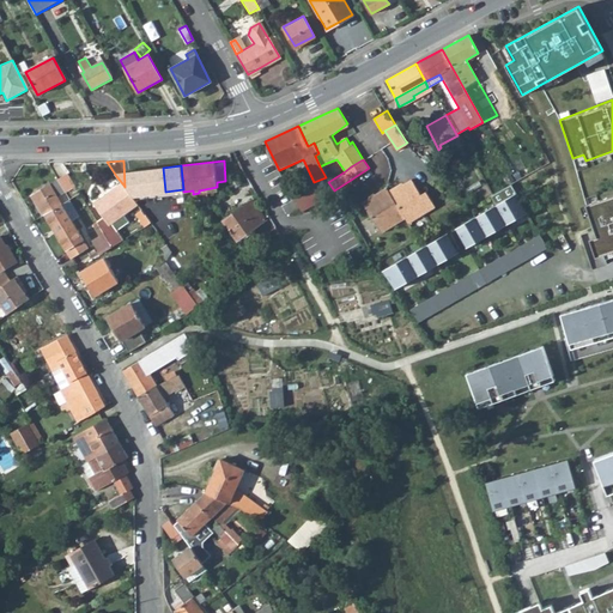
[(140,171),(139,168),(127,169),(127,186),(133,193),(134,193),(143,193),(143,194),(165,192),(163,168),(140,171)]
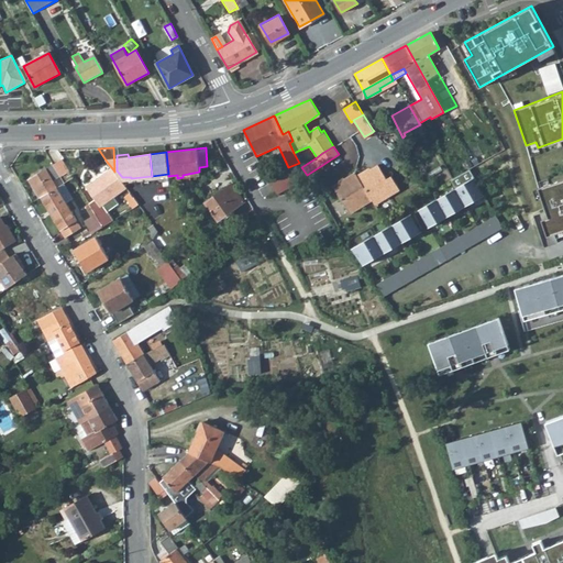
[(62,161),(54,166),(61,176),(61,177),(68,172),(62,161)]
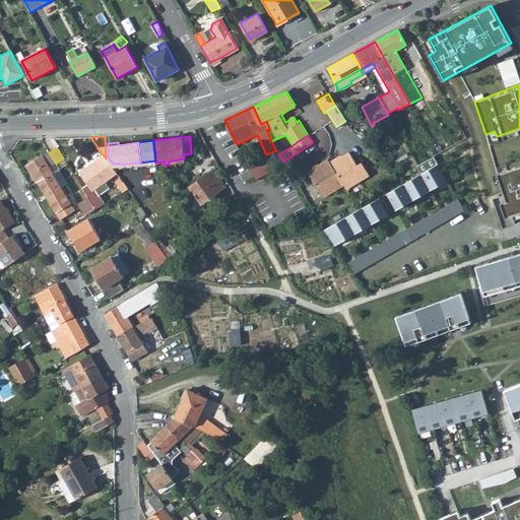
[(203,148),(197,153),(201,158),(207,153),(203,148)]
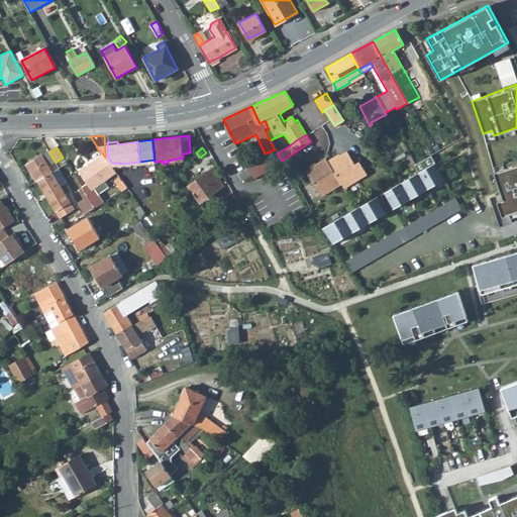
[(347,149),(329,161),(342,183),(344,188),(369,173),(360,160),(355,163),(347,149)]
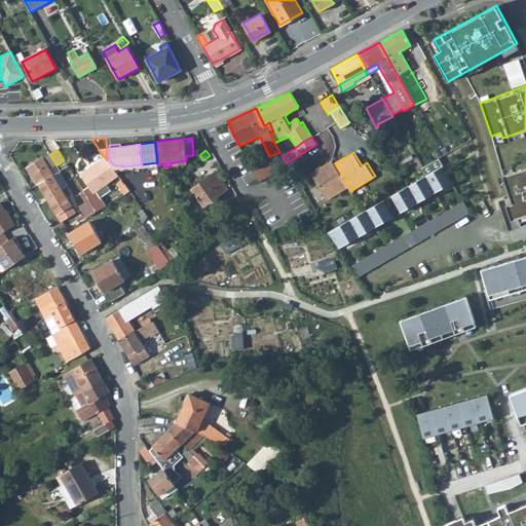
[(301,154),(287,163),(288,166),(303,156),(301,154)]
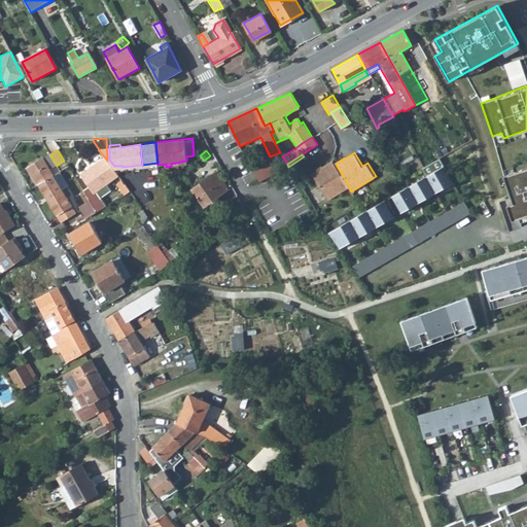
[(42,157),(26,168),(37,185),(38,184),(54,175),(50,169),(57,165),(50,155),(42,157)]
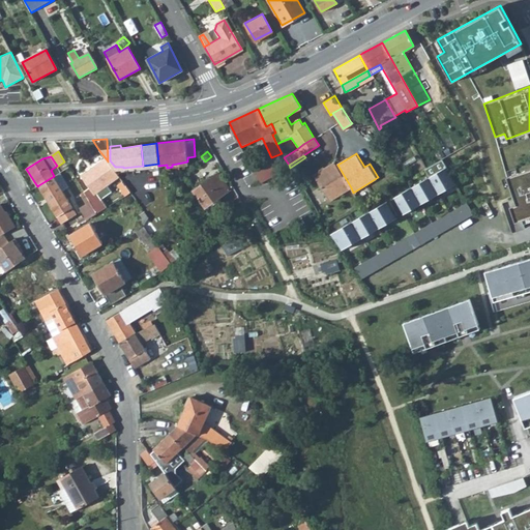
[(107,206),(96,193),(118,177),(108,162),(106,158),(80,176),(89,187),(84,192),(90,202),(96,212),(107,206)]
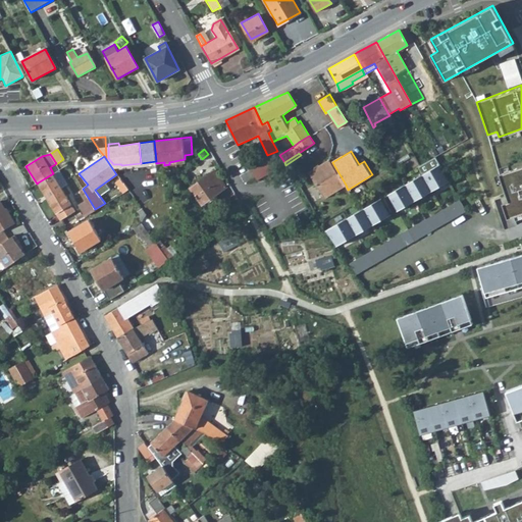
[(329,159),(309,171),(325,197),(346,185),(332,162),(329,159)]
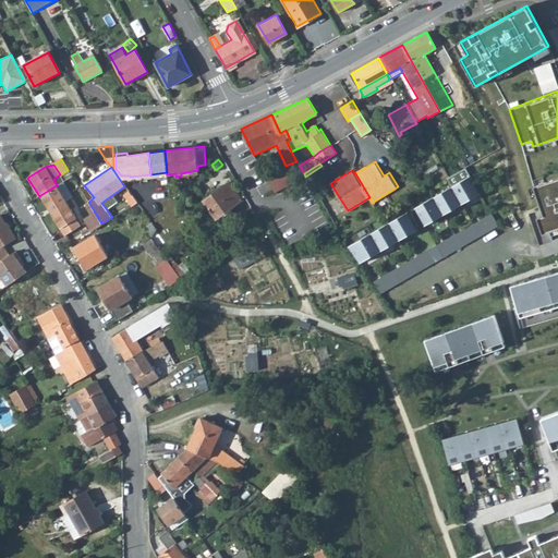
[(471,174),(415,207),(426,225),(481,192),(471,174)]
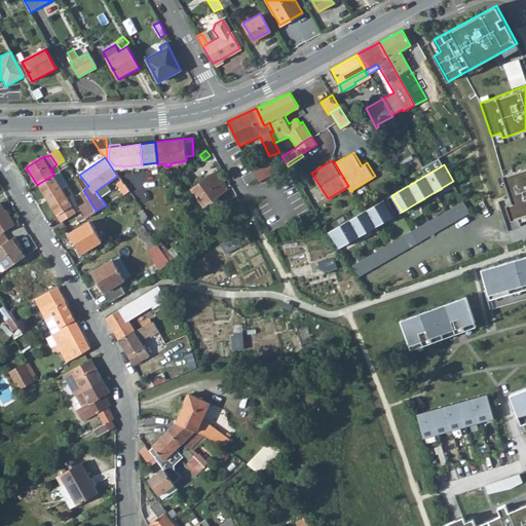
[(525,166),(502,175),(518,218),(525,214),(525,166)]
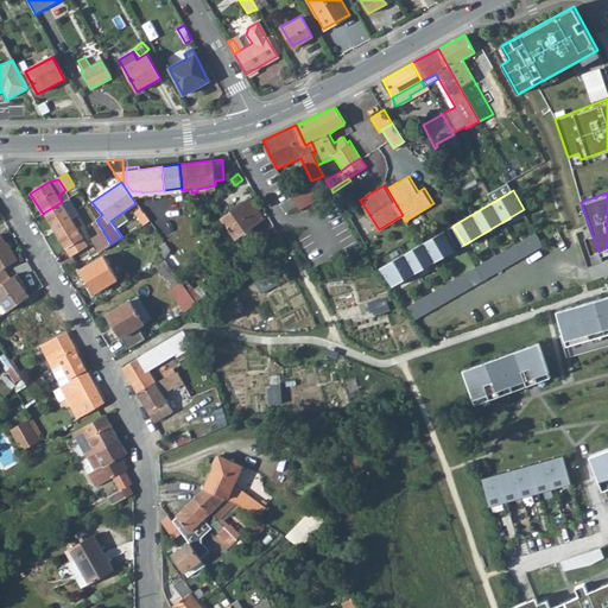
[(248,229),(264,219),(251,198),(221,219),(240,246),(253,238),(248,229)]
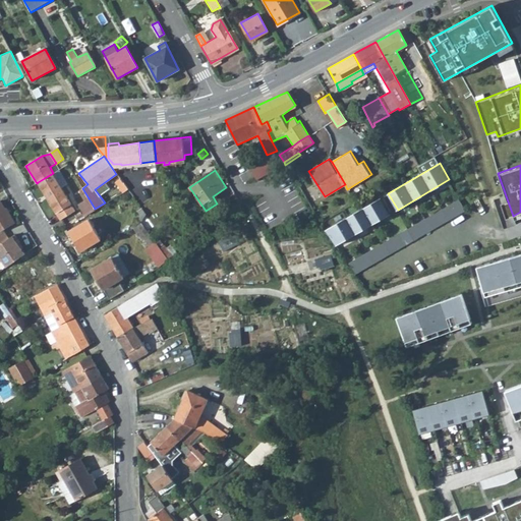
[(55,177),(53,173),(38,182),(61,220),(75,211),(66,195),(70,193),(65,186),(61,188),(55,177)]
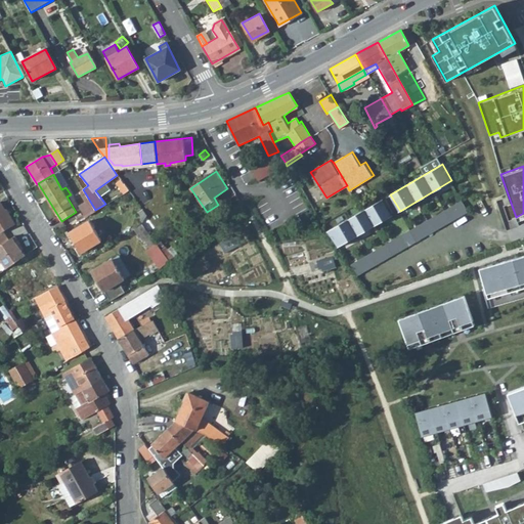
[(125,186),(129,190),(133,197),(137,192),(140,190),(128,174),(126,176),(120,179),(125,186)]
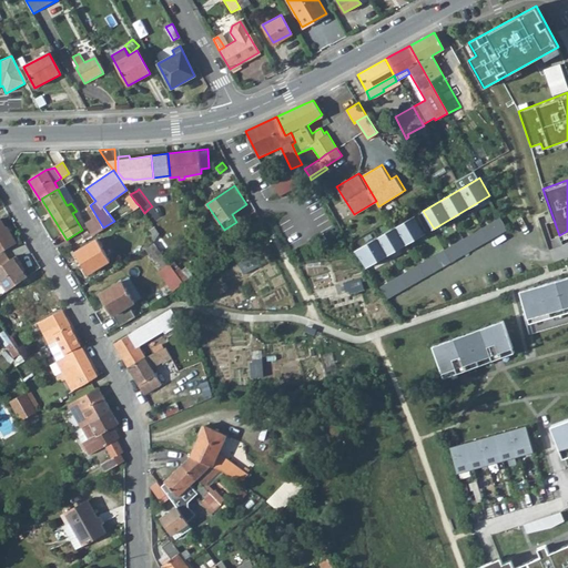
[(71,203),(64,191),(60,193),(67,205),(71,203)]
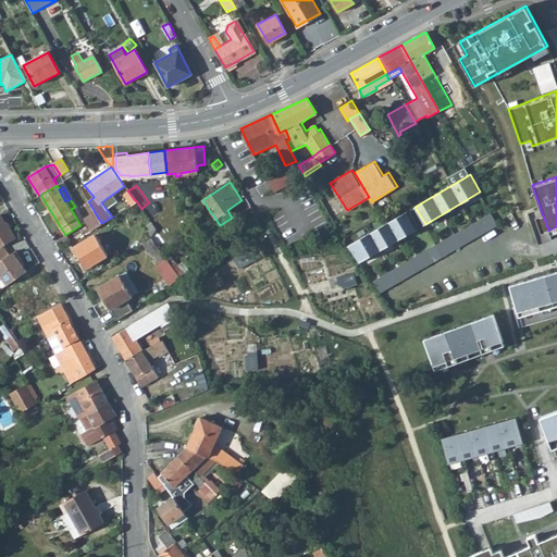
[(128,207),(137,202),(133,198),(126,202),(128,207)]
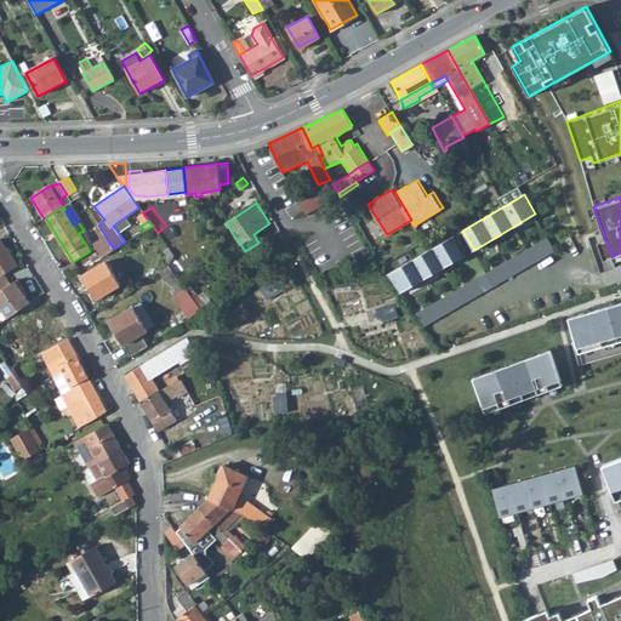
[(285,240),(279,231),(274,234),(280,245),(285,240)]
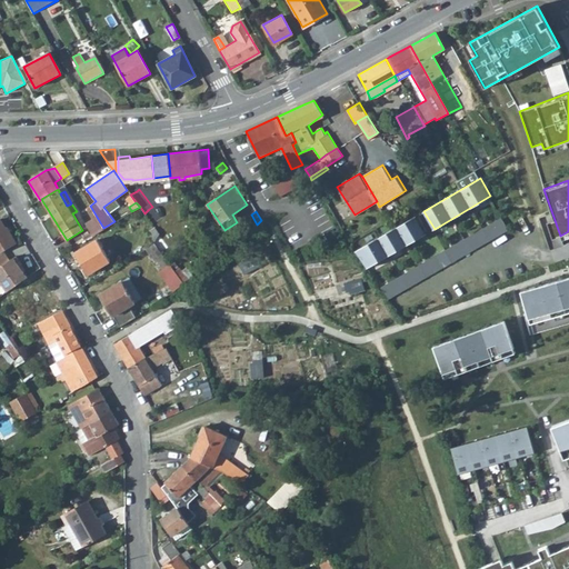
[(416,216),(357,249),(368,267),(427,232),(416,216)]
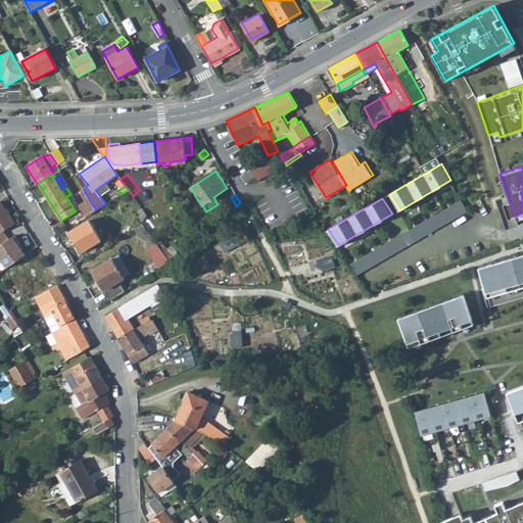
[(95,209),(89,199),(79,205),(85,216),(95,209)]
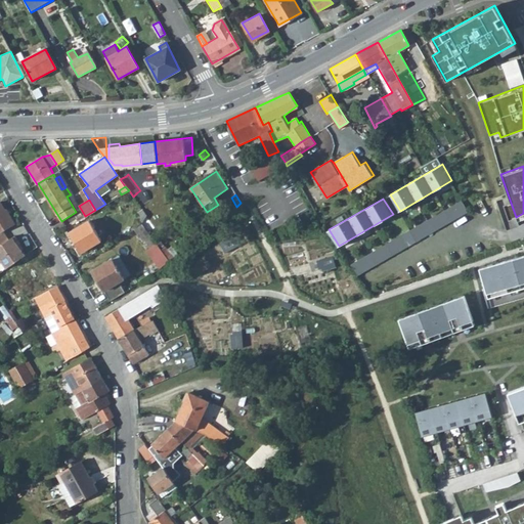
[(462,200),(444,210),(451,221),(469,211),(462,200)]
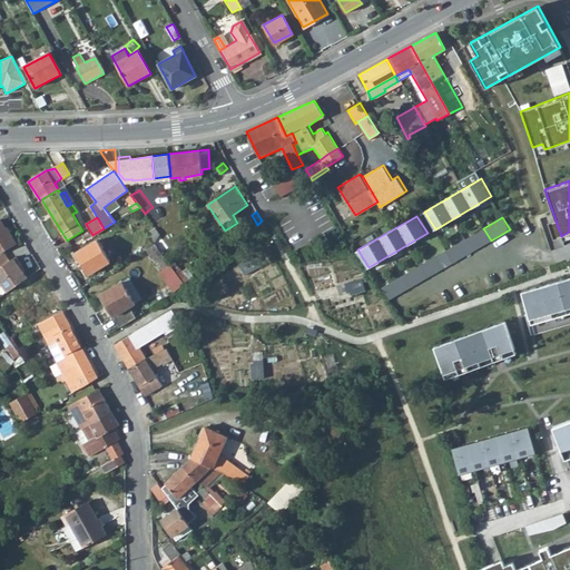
[(9,227),(7,227),(2,218),(0,219),(0,249),(16,243),(9,227)]
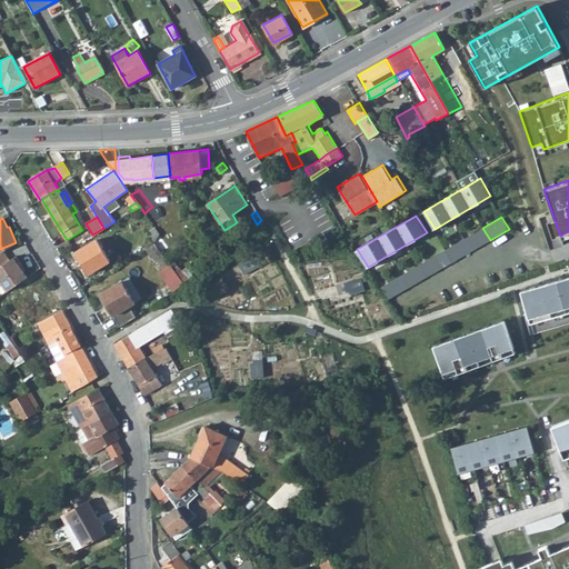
[(482,228),(465,238),(471,250),(490,240),(482,228)]
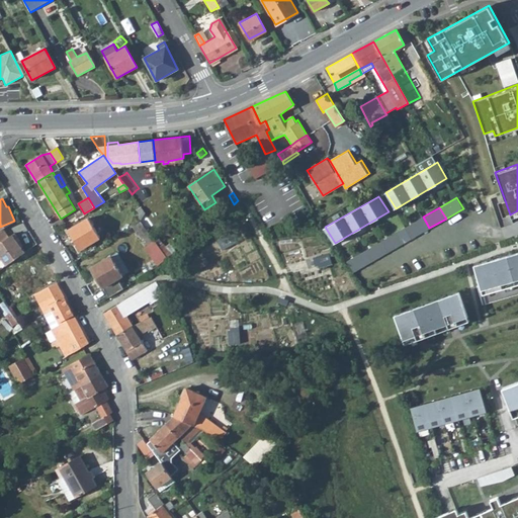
[(423,217),(406,227),(412,238),(429,228),(423,217)]
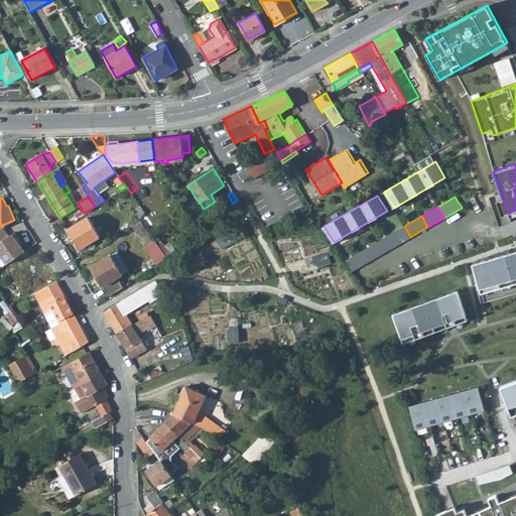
[(80,248),(99,237),(87,217),(68,229),(80,248)]
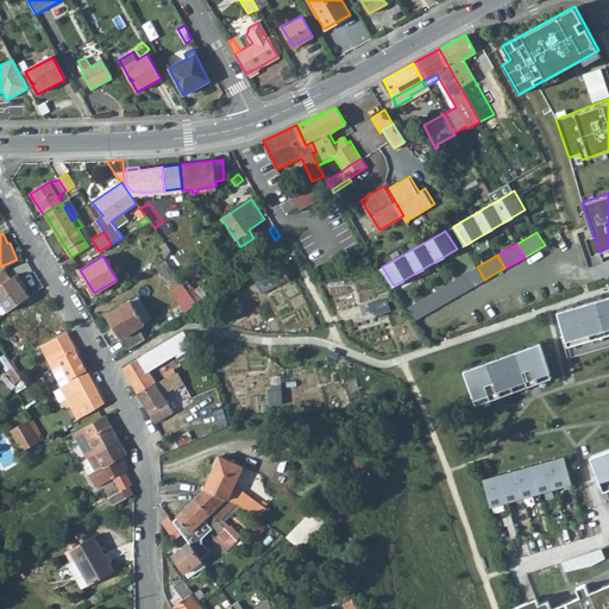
[(165,261),(158,265),(162,270),(164,269),(176,286),(181,282),(165,259),(165,261)]
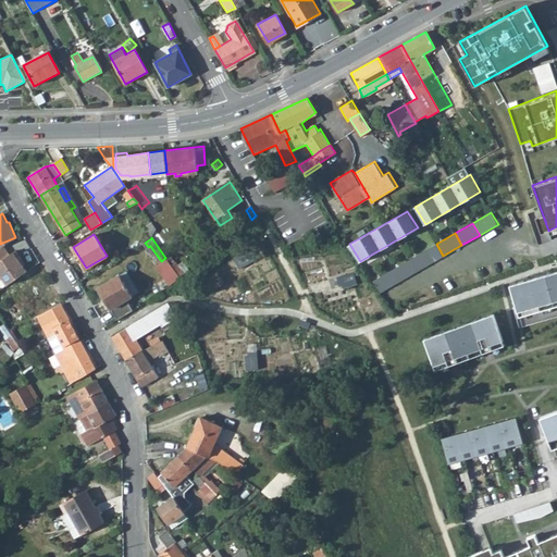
[(0,260),(9,255),(3,247),(0,249),(0,260)]
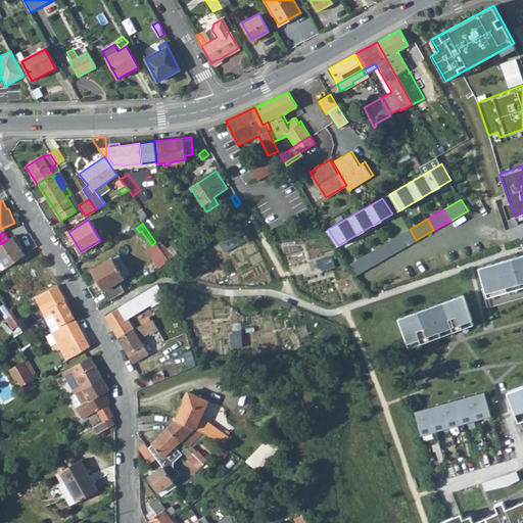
[(402,233),(385,242),(391,254),(410,244),(402,233)]
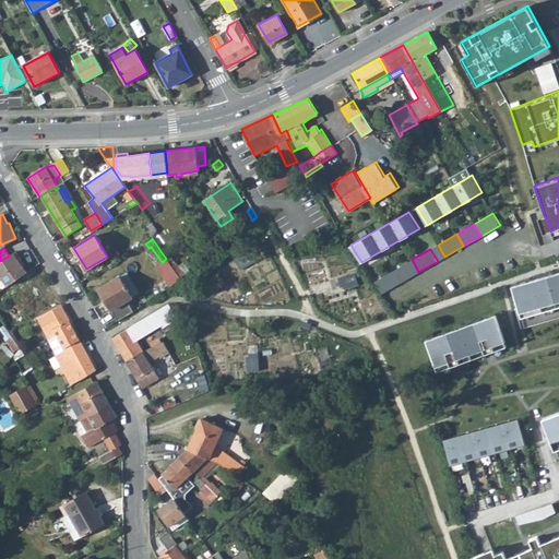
[(0,276),(8,287),(26,273),(19,262),(22,260),(15,251),(9,256),(0,261),(0,276)]
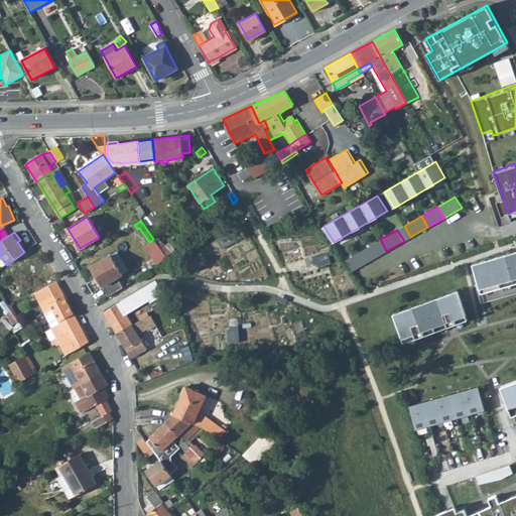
[(158,245),(153,239),(149,242),(154,248),(158,245)]
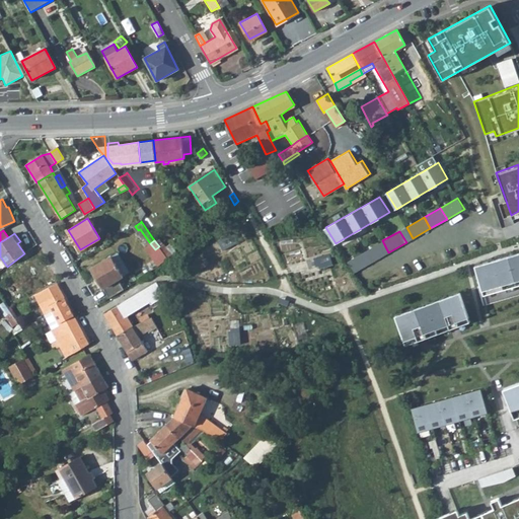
[(382,240),(365,250),(372,262),(388,252),(382,240)]
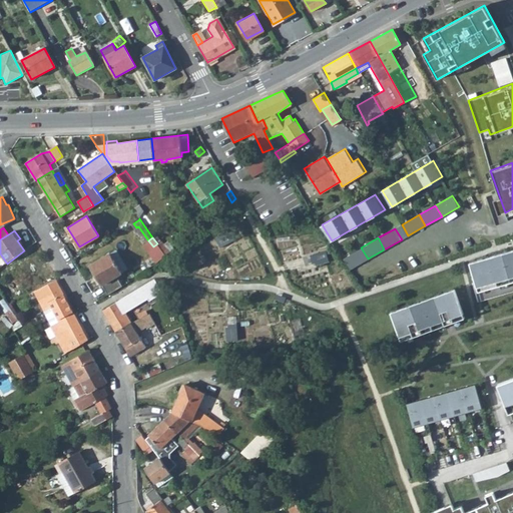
[(169,251),(161,241),(157,244),(162,251),(165,255),(169,251)]
